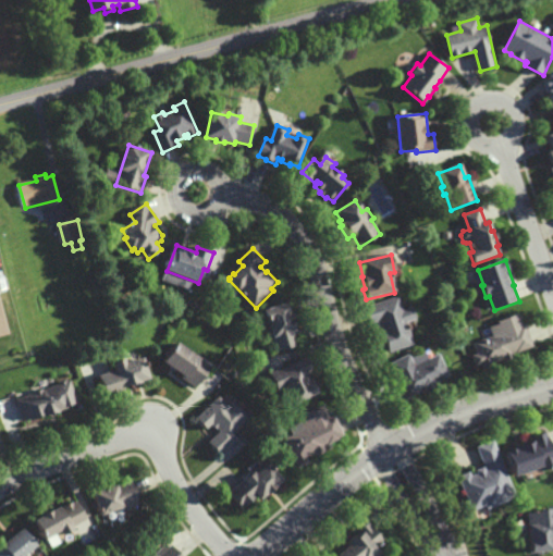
[(406,311),(415,308),(418,320),(409,322),(416,345),(389,354),(379,323),(371,325),(366,308),(401,297),(406,311)]
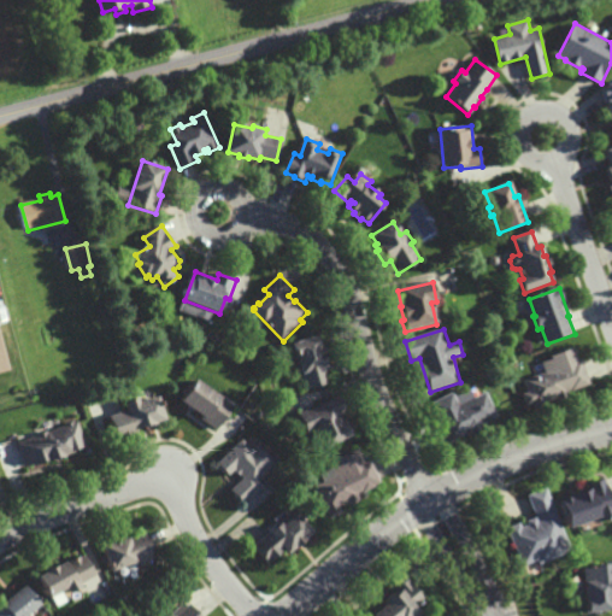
[(321,348),(328,346),(331,353),(327,355),(327,357),(324,358),(329,368),(327,369),(331,381),(309,387),(304,373),(301,374),(294,345),(317,338),(321,348)]
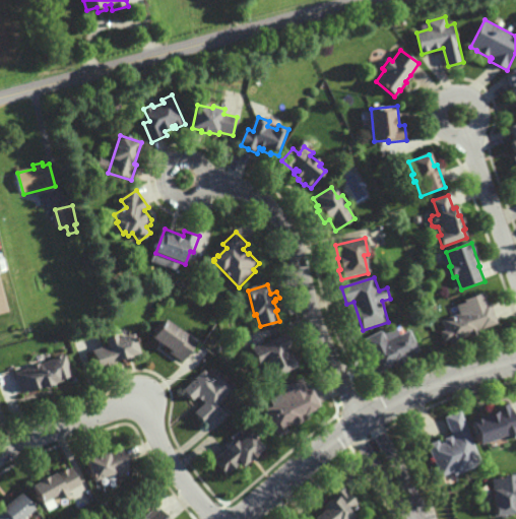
[(490,304),(493,304),(500,324),(481,329),(482,332),(472,337),(470,335),(463,337),(464,339),(453,343),(451,339),(446,340),(443,332),(448,330),(444,320),(462,315),(459,306),(466,304),(467,304),(466,300),(487,293),(490,304)]
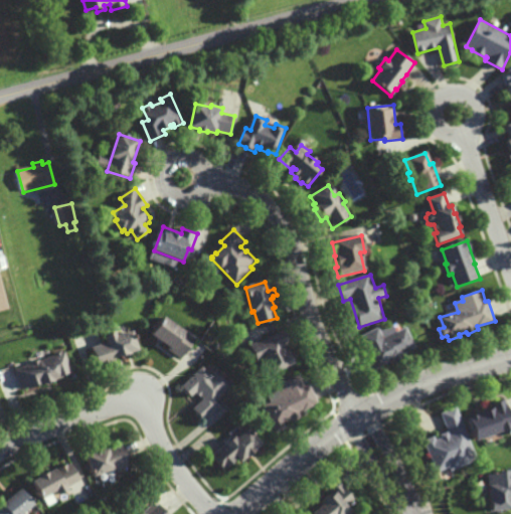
[(182,357),(170,348),(171,345),(153,332),(165,314),(197,337),(182,357)]
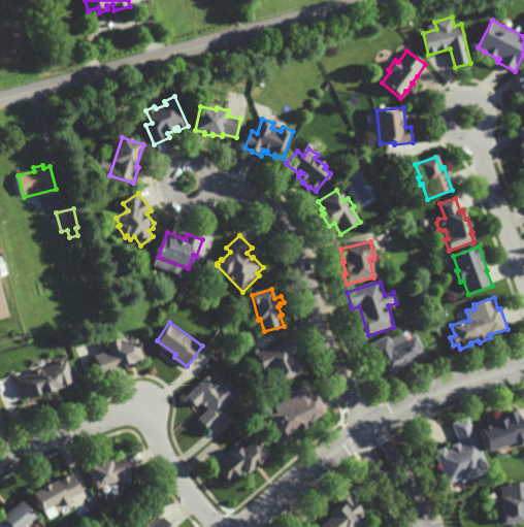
[(143,357),(119,365),(121,369),(103,374),(97,355),(112,350),(109,340),(120,337),(121,341),(137,336),(143,357)]
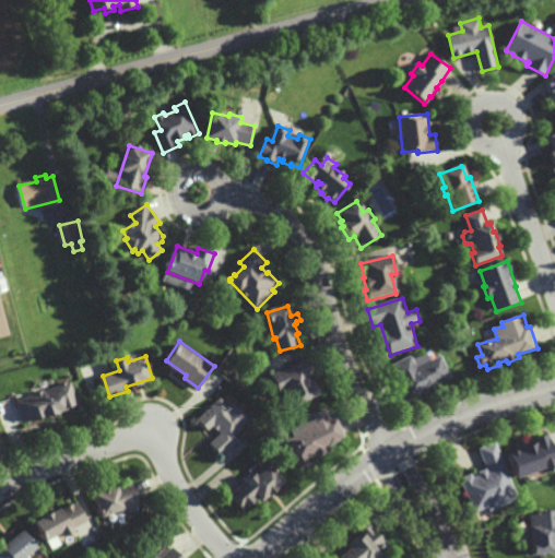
[(418,368),(444,356),(453,377),(450,378),(450,379),(449,380),(448,378),(447,379),(447,380),(444,381),(444,380),(443,380),(445,384),(440,387),(440,389),(438,390),(438,388),(436,389),(436,390),(434,391),(434,390),(432,391),(432,393),(429,394),(428,392),(424,394),(423,393),(410,400),(393,366),(413,356),(418,368)]
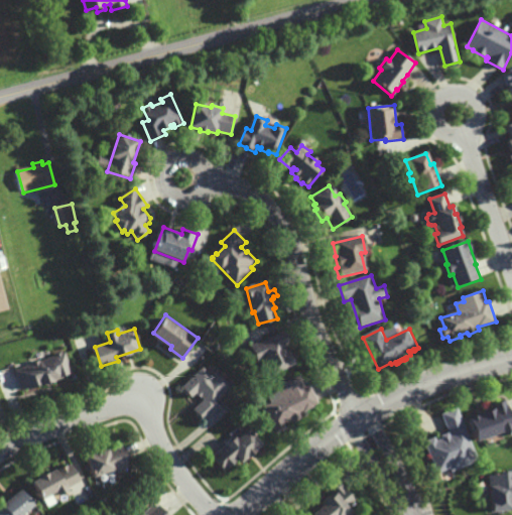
[(286,350),(290,348),(296,362),(270,374),(264,360),(260,362),(252,345),(286,330),(292,343),(285,346),(286,350)]
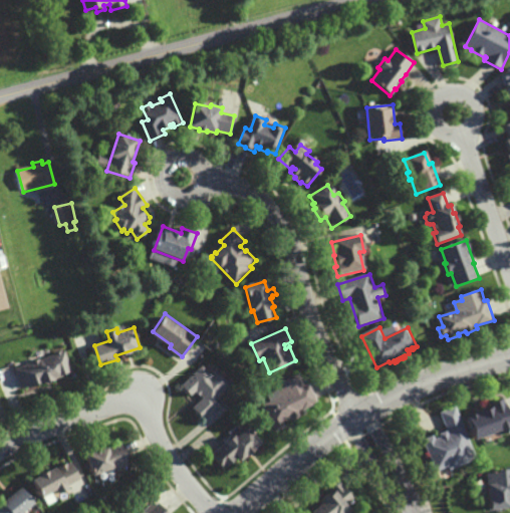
[(74,370),(63,373),(63,374),(56,377),(56,379),(48,381),(47,380),(41,383),(40,381),(24,388),(18,368),(34,362),(34,359),(41,357),(42,358),(57,353),(57,352),(63,350),(64,351),(67,350),(74,370)]
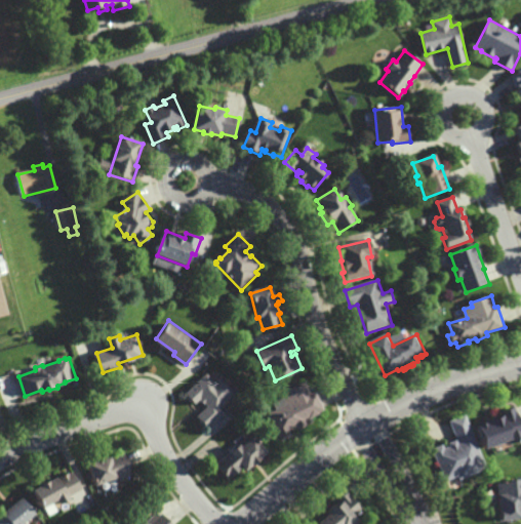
[(216,381),(221,378),(236,394),(222,407),(226,412),(210,428),(199,415),(209,406),(207,403),(206,403),(202,399),(197,404),(187,394),(209,373),(216,381)]
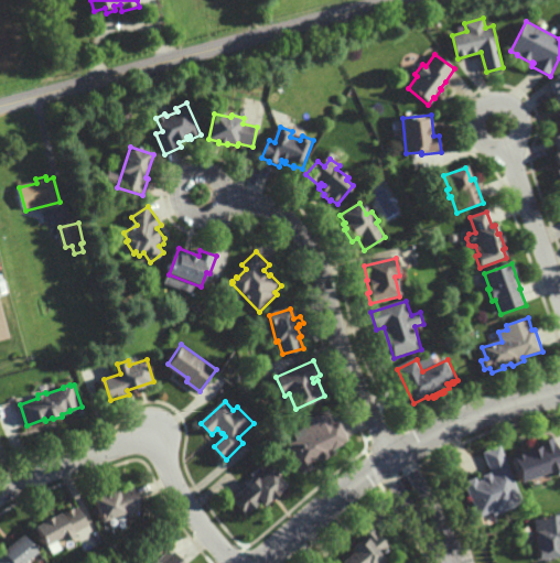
[(336,422),(342,419),(352,440),(345,443),(346,444),(334,448),(334,447),(331,450),(333,456),(323,461),(322,457),(314,462),(316,467),(305,473),(291,443),(311,434),(308,426),(314,423),(312,418),(331,409),(336,422)]
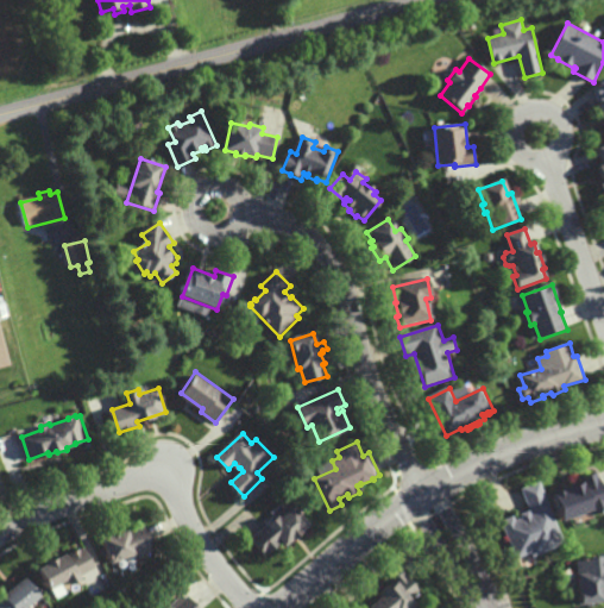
[(603,511),(593,514),(592,509),(585,512),(586,514),(578,518),(577,514),(562,519),(554,493),(558,491),(558,489),(582,481),(582,477),(599,471),(603,483),(603,511)]
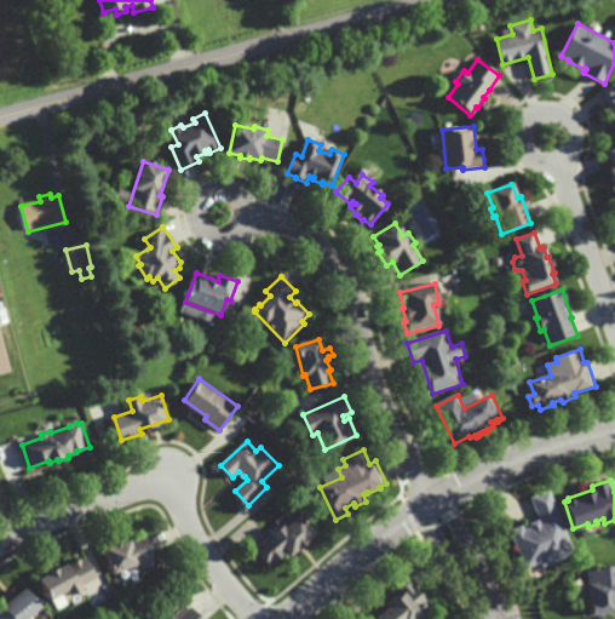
[(576,551),(542,566),(541,561),(527,567),(511,531),(524,525),(526,528),(533,526),(530,523),(540,519),(541,522),(544,522),(533,498),(551,489),(561,513),(559,513),(576,551)]
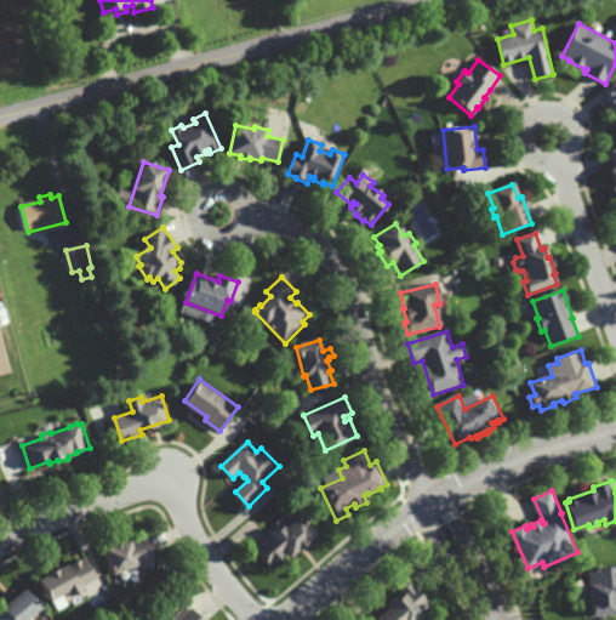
[(318,534),(311,540),(312,541),(302,550),(301,549),(294,556),(290,551),(273,567),(257,549),(277,533),(275,532),(280,527),(281,528),(285,525),(287,528),(302,516),(318,534)]
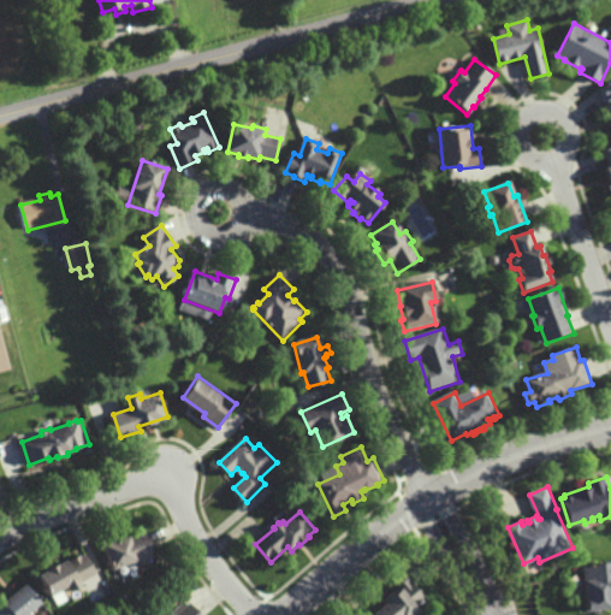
[(156,555),(153,556),(154,559),(138,565),(137,561),(114,569),(105,544),(114,540),(114,539),(123,537),(123,538),(132,536),(132,537),(148,532),(156,555)]
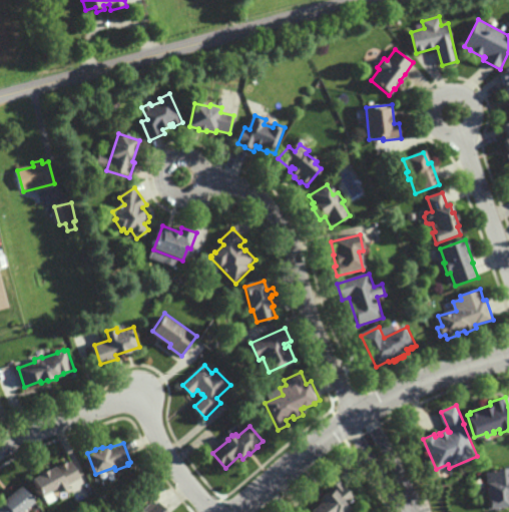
[(81,478),(68,486),(69,488),(59,493),(57,488),(43,497),(33,479),(55,466),(57,469),(72,461),(81,478)]
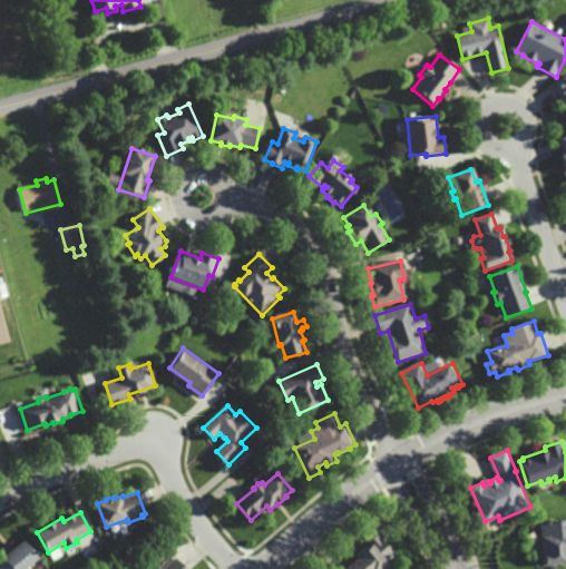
[(544,565),(542,523),(554,522),(554,520),(565,519),(565,563),(544,565)]
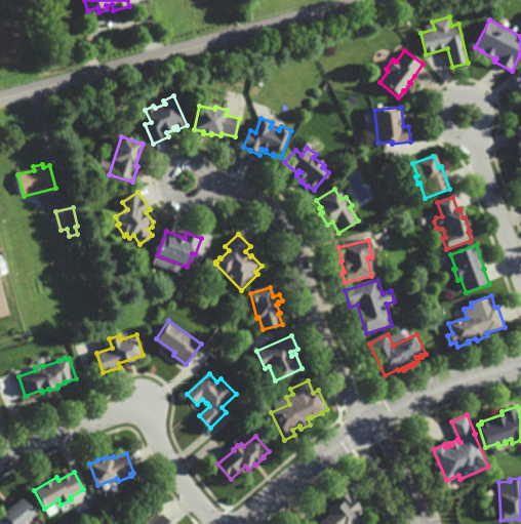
[(363,508),(357,514),(359,517),(351,523),(321,523),(320,522),(331,513),(329,510),(339,501),(341,504),(342,501),(338,497),(348,489),(363,508)]
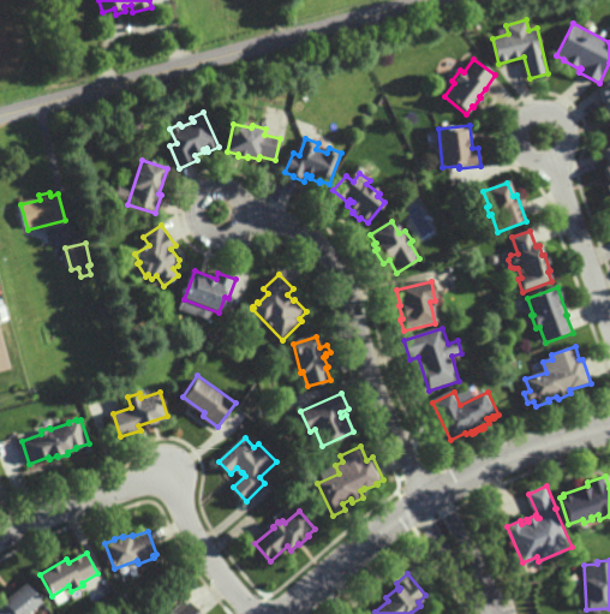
[(0,613),(0,604),(27,583),(42,602),(28,613),(0,613)]
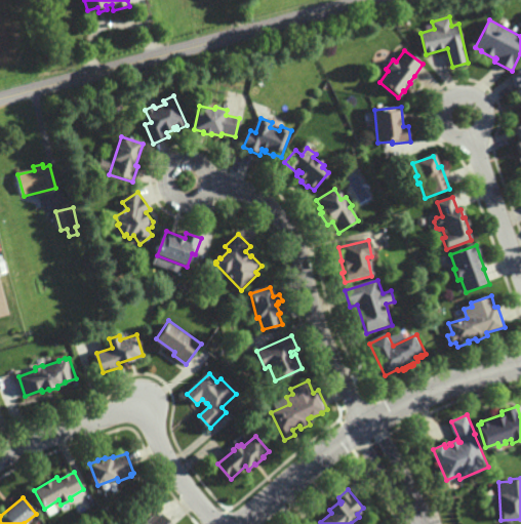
[(161,516),(164,514),(172,523),(148,523),(158,513),(161,516)]
